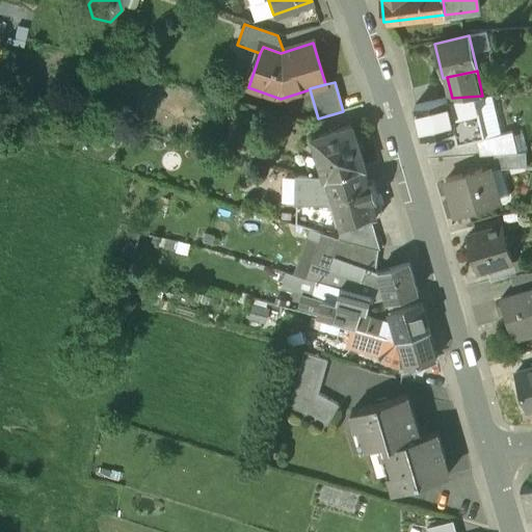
[(475,97),(447,99),(458,144),(484,138),(475,97)]
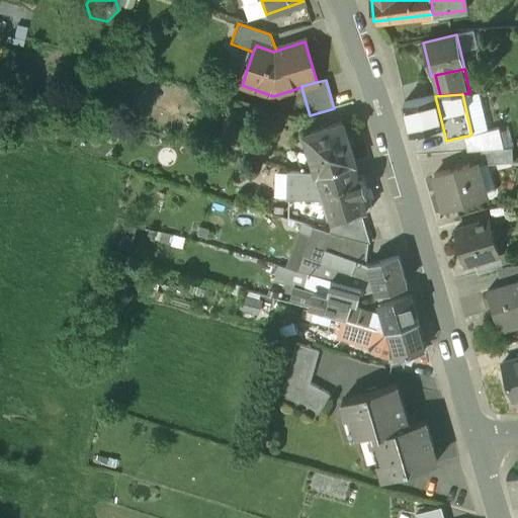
[(435,96),(404,103),(410,131),(441,123),(437,107),(435,96)]
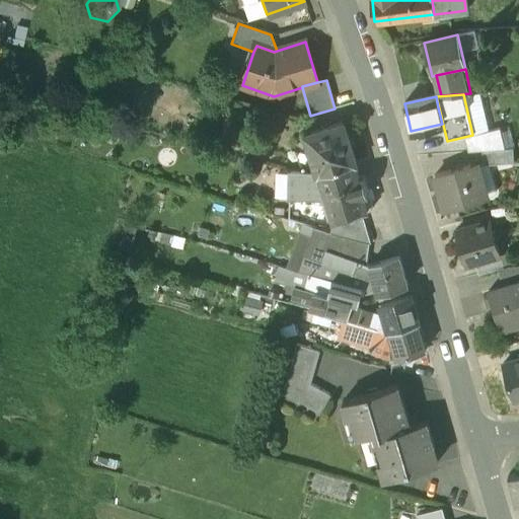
[(346,123),(306,134),(317,173),(319,173),(355,163),(357,162),(346,123)]
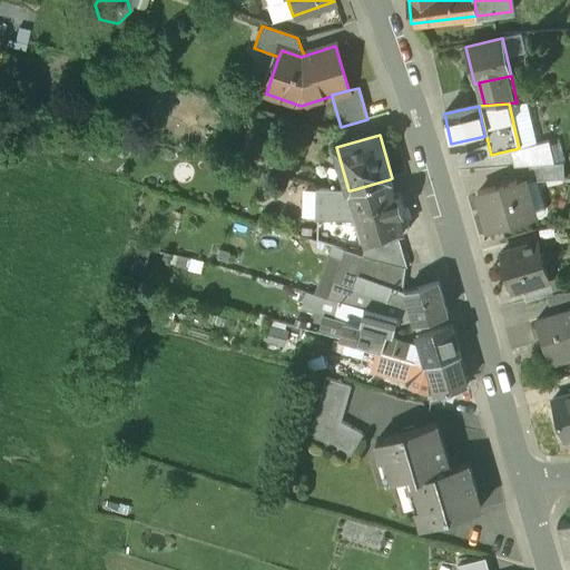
[(548,141),(511,151),(514,167),(553,164),(548,141)]
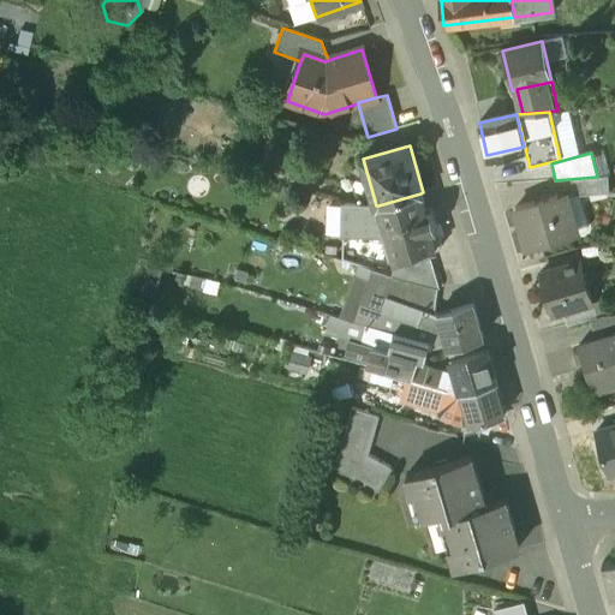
[(505,166),(490,169),(494,185),(508,184),(507,179),(505,166)]
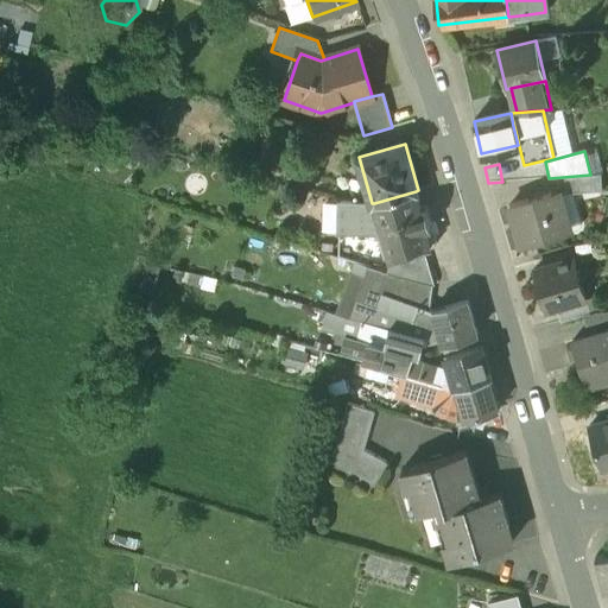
[(556,178),(558,196),(569,194),(600,190),(597,176),(556,178)]
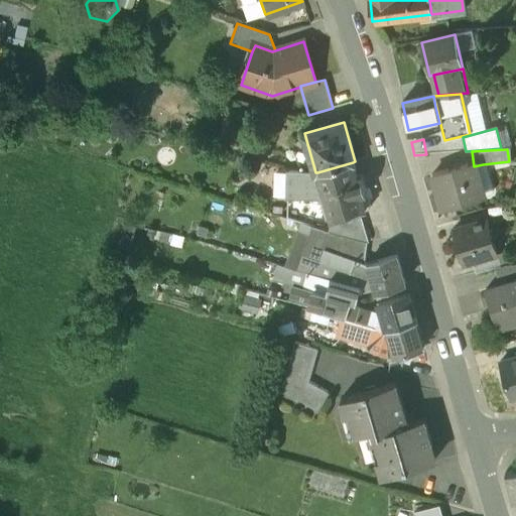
[(353,162),(317,172),(323,187),(357,177),(353,162)]
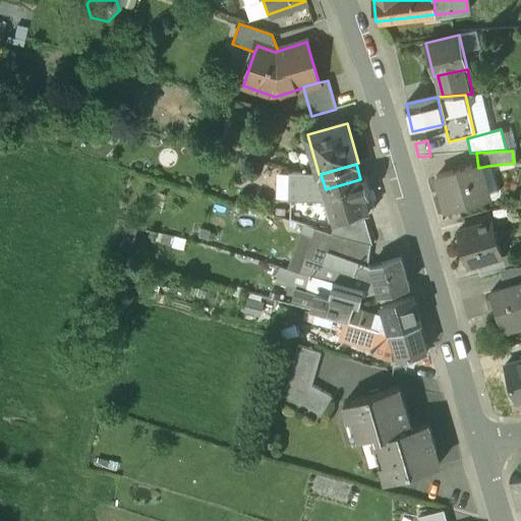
[(472,166),(438,176),(447,210),(481,199),(477,184),(483,182),(478,168),(473,169),(472,166)]
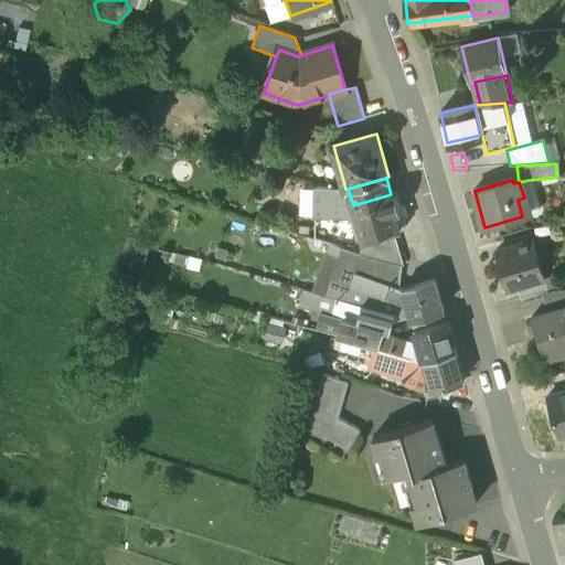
[(529,180),(519,182),(524,198),(518,200),(522,216),(539,212),(529,180)]
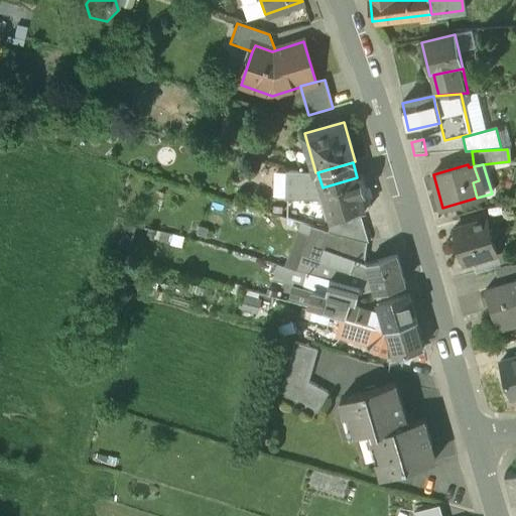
[(315,172),(286,172),(286,208),(298,208),(298,197),(304,197),(304,200),(320,200),(326,197),(323,187),(317,172),(315,172)]
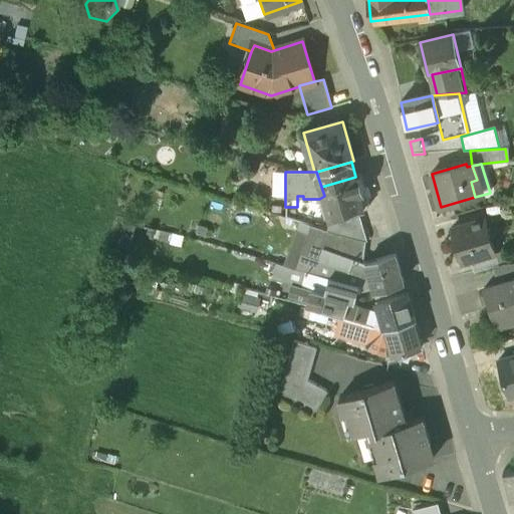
[(355,177),(321,187),(324,196),(330,218),(358,210),(369,207),(360,176),(355,177)]
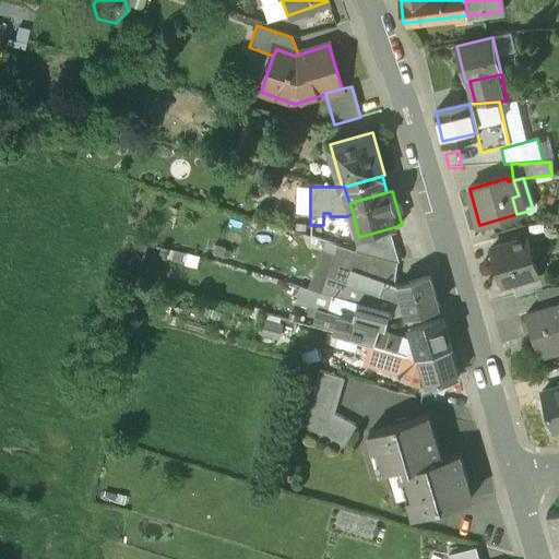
[(390,228),(359,237),(357,251),(394,263),(397,263),(400,263),(390,228)]
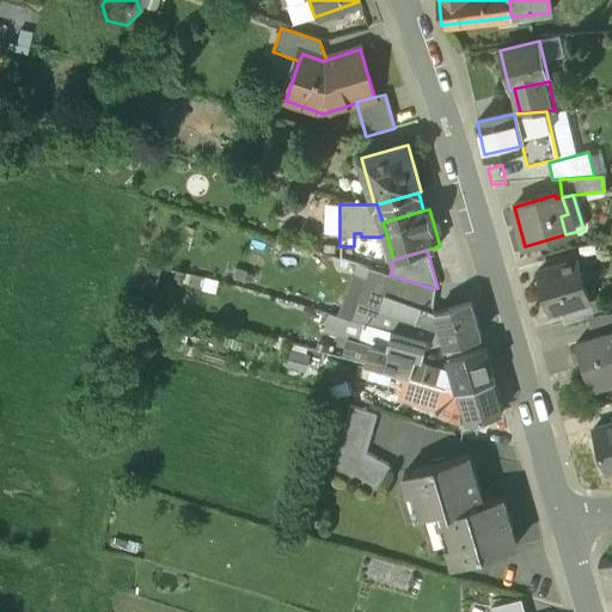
[(577,261),(538,273),(550,312),(560,310),(589,301),(577,261)]
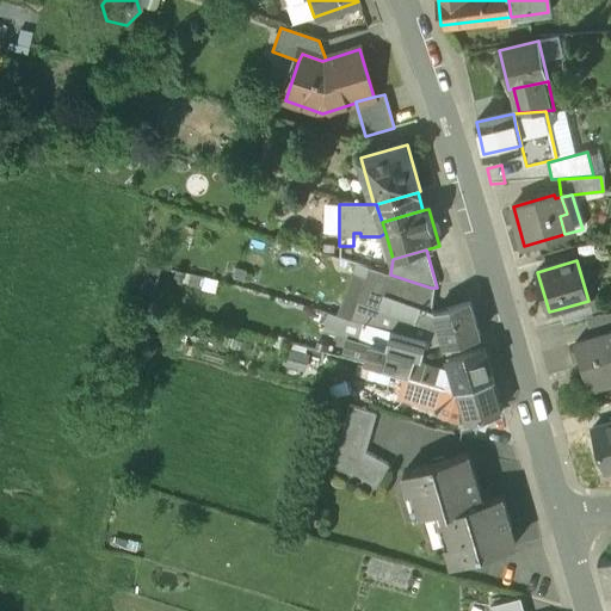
[(390,275),(371,269),(359,303),(380,310),(386,295),(432,312),(434,288),(431,288),(390,275)]
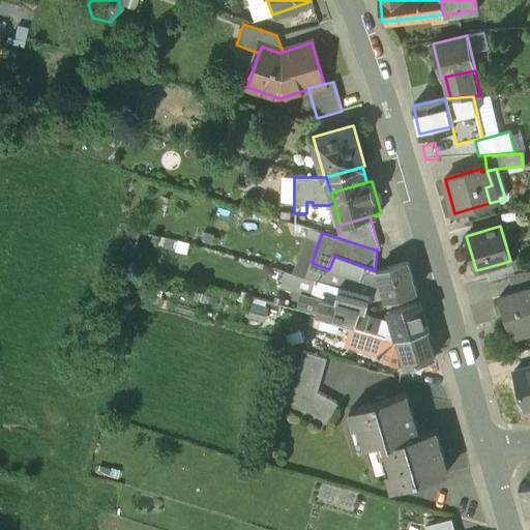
[(375,270),(334,256),(329,269),(377,286),(381,285),(377,271),(375,270)]
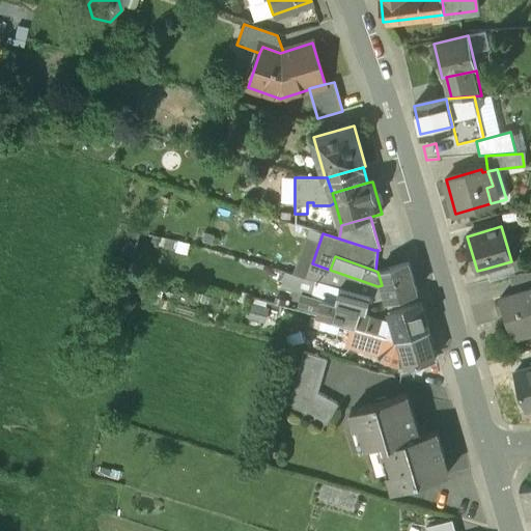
[(511,261),(485,269),(490,281),(499,278),(521,272),(516,259),(511,261)]
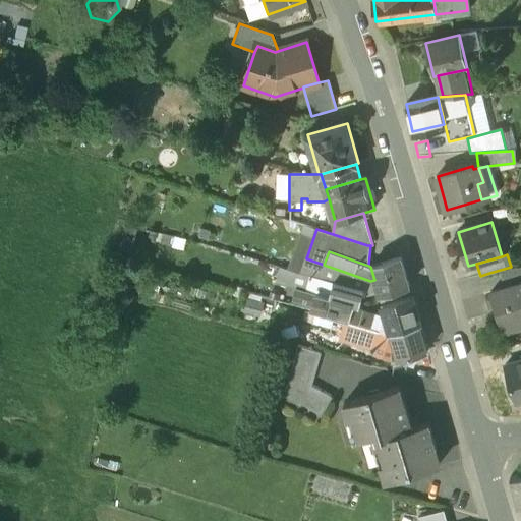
[(401,257),(370,267),(374,280),(379,294),(409,285),(401,257)]
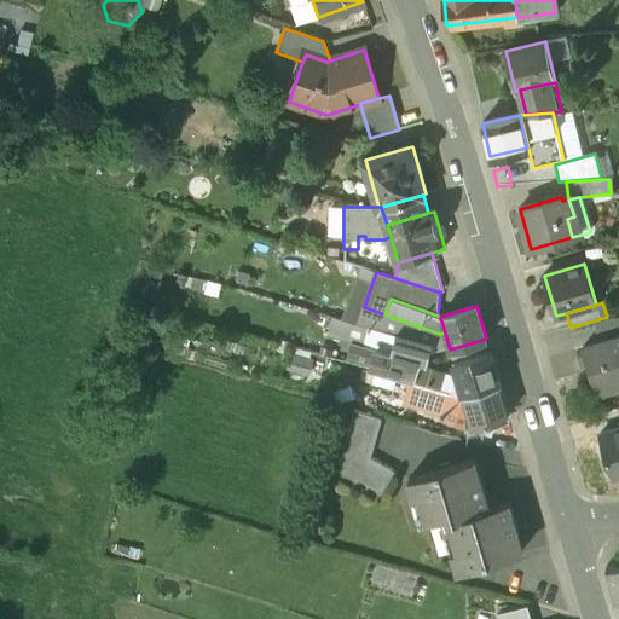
[(582,324),(588,347),(618,337),(618,316),(607,317),(582,324)]
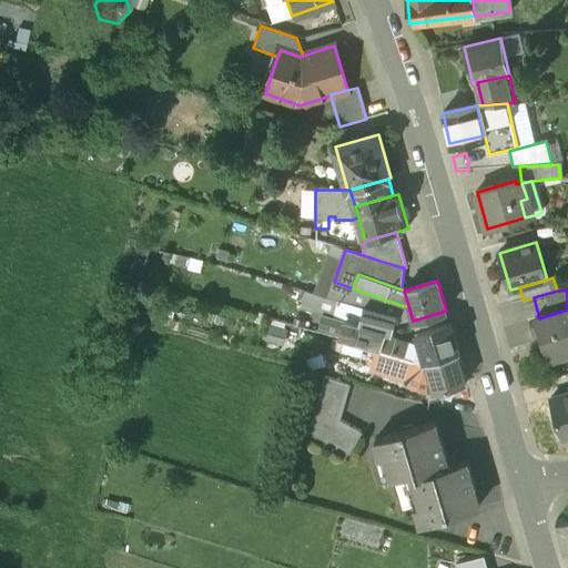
[(397,316),(364,307),(359,325),(346,322),(343,335),(342,340),(388,352),(392,338),(397,316)]
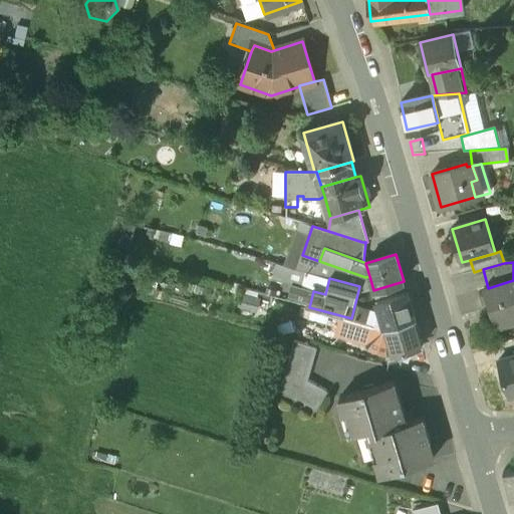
[(483,289),(494,329),(513,323),(513,280),(488,288),(483,289)]
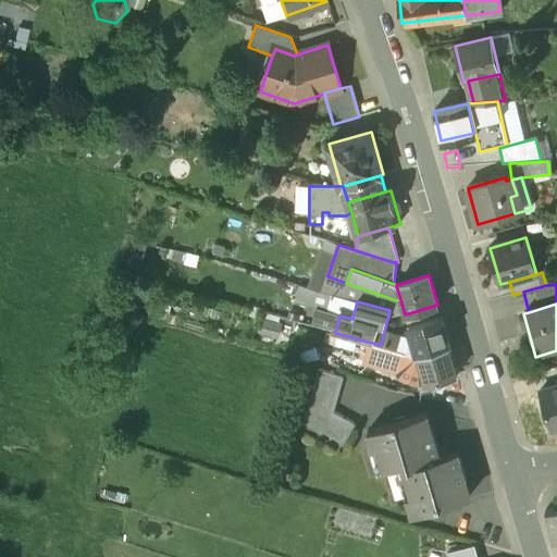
[(441,319),(437,305),(405,314),(410,327),(441,319)]
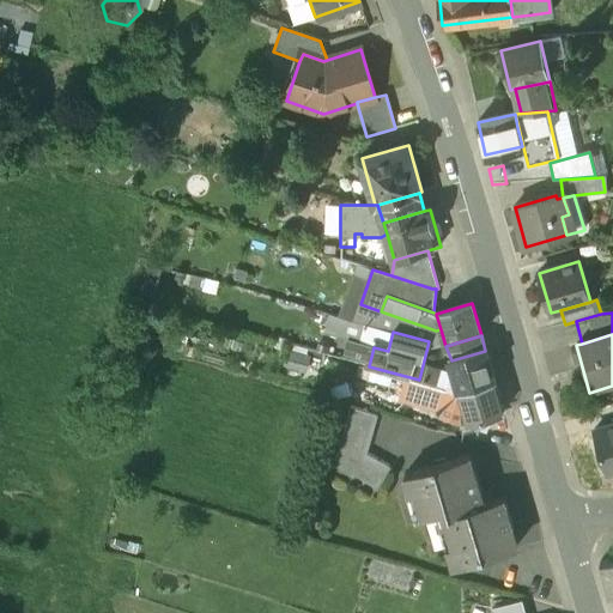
[(374,347),(350,343),(346,357),(370,362),(374,347)]
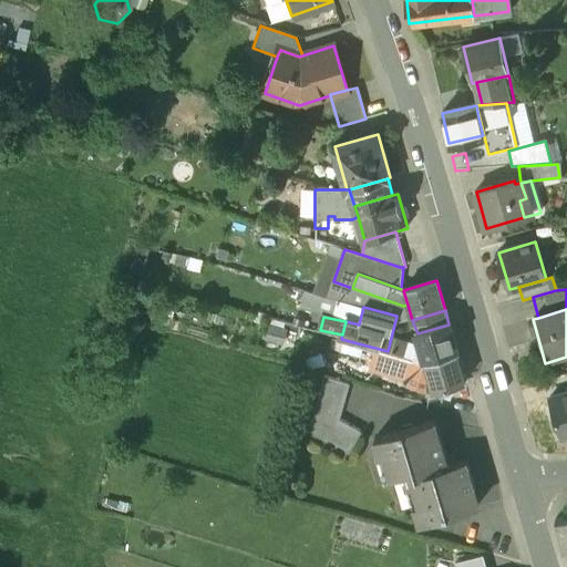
[(449,325),(418,333),(421,346),(426,362),(457,352),(449,325)]
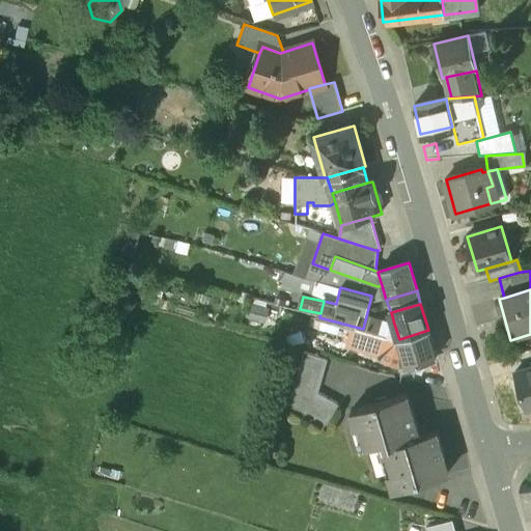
[(371,317),(366,316),(363,329),(368,330),(371,317)]
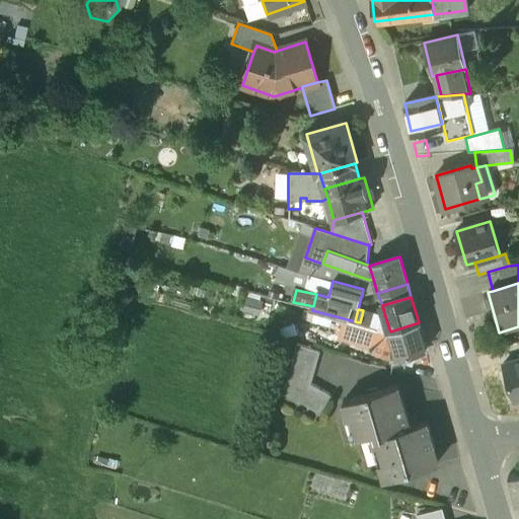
[(381,316),(363,310),(360,322),(390,331),(385,316),(381,316)]
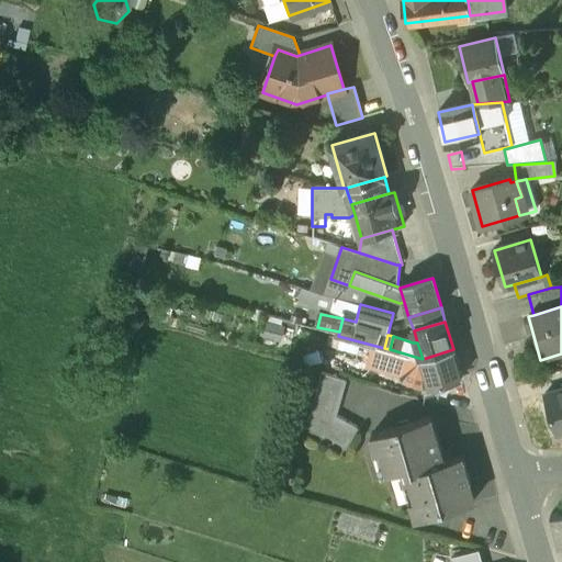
[(390,349),(384,348),(380,360),(405,368),(422,372),(426,371),(423,359),(390,349)]
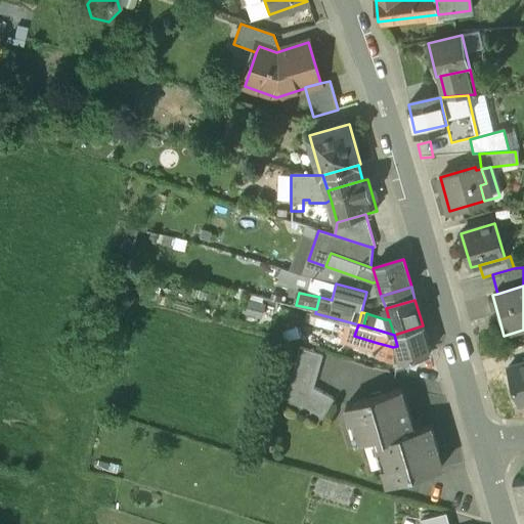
[(423,325),(394,335),(397,346),(401,360),(430,351),(423,325)]
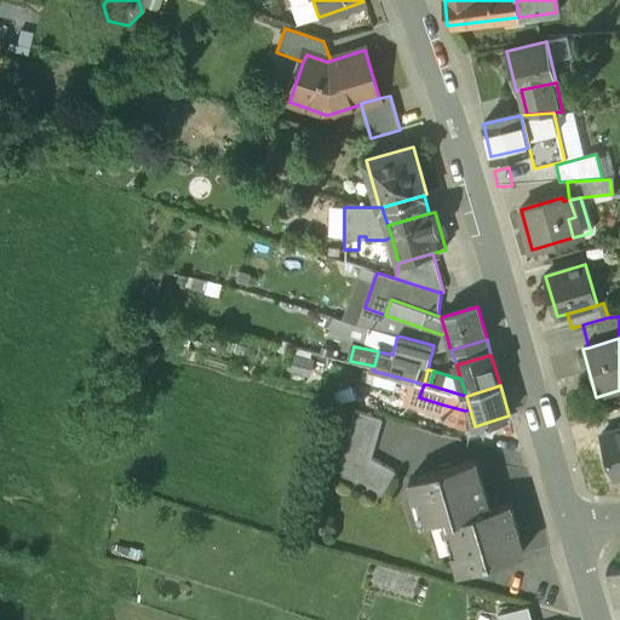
[(447,406),(419,397),(415,414),(442,423),(447,406)]
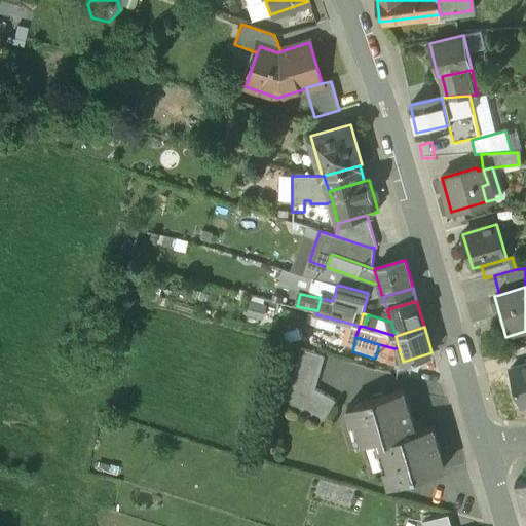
[(327,355),(302,348),(286,401),(323,422),(337,400),(316,387),(327,355)]
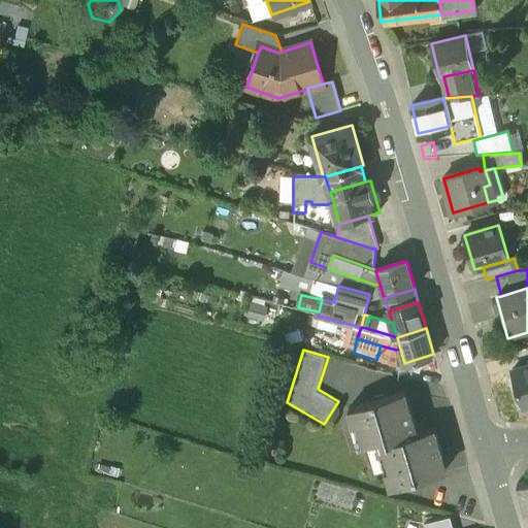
[(527,366),(519,369),(522,382),(515,384),(522,407),(527,405),(527,366)]
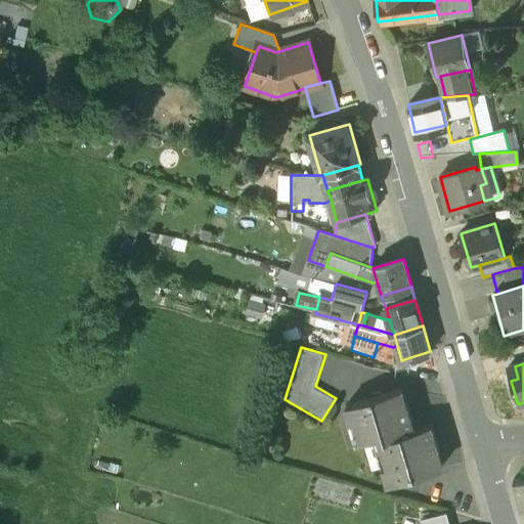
[(413,423),(407,403),(404,404),(400,389),(346,405),(347,407),(357,443),(380,436),(381,440),(375,442),(387,485),(441,469),(436,452),(439,451),(432,426),(412,431),(410,424),(413,423)]
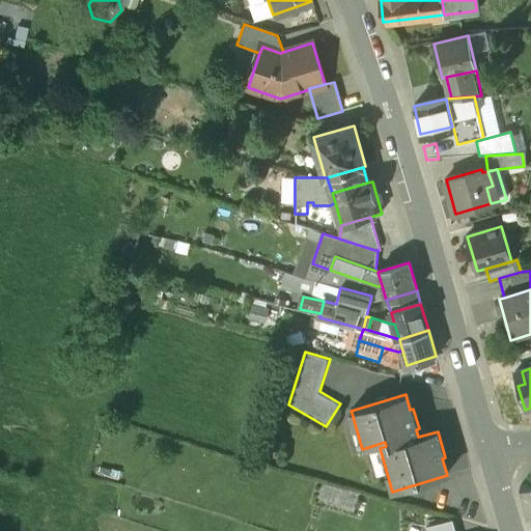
[(530,483),(521,486),(528,514),(530,513),(530,483)]
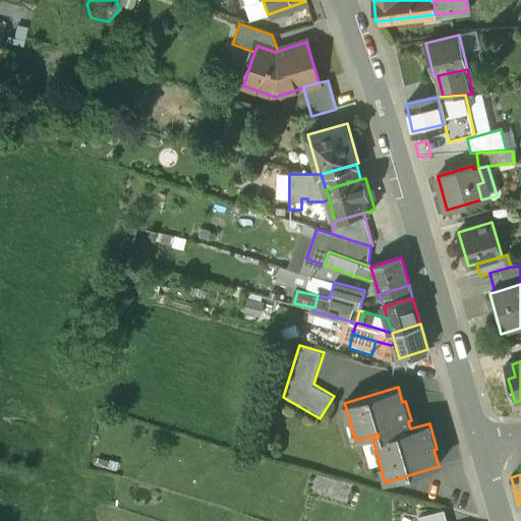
[(446,520),(444,510),(418,517),(419,520),(446,520)]
